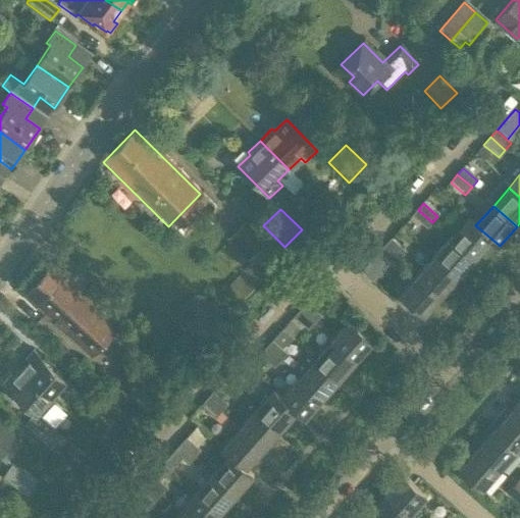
[(425,230),(432,222),(418,210),(411,217),(425,230)]
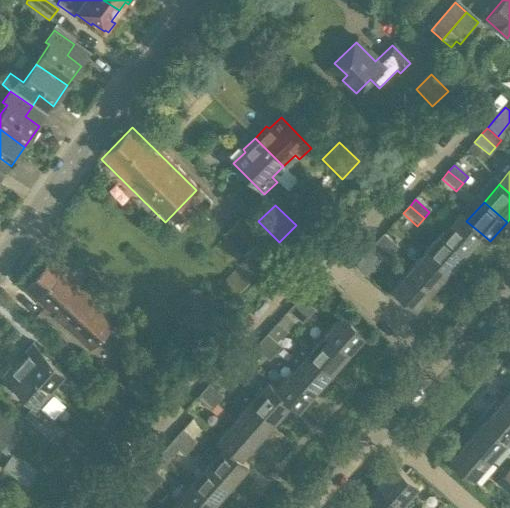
[(319,225),(330,215),(322,207),(312,217),(319,225)]
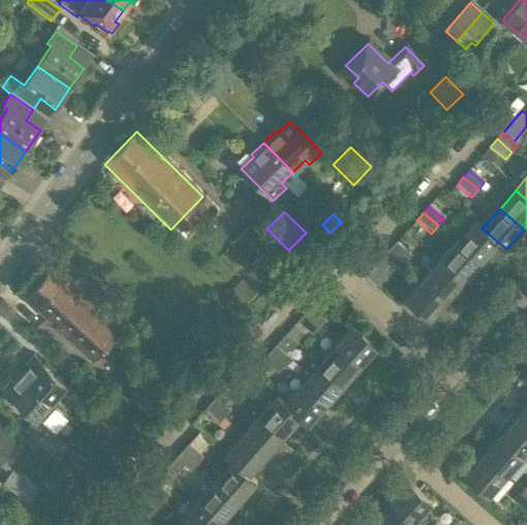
[(481,261),(498,242),(482,228),(473,221),(456,241),(465,248),(481,261)]
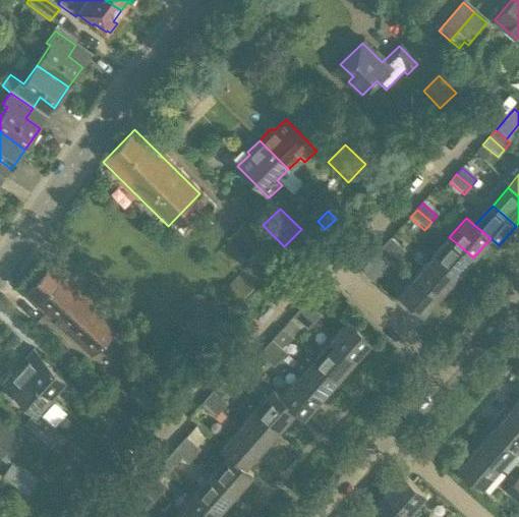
[(246,263),(265,245),(244,223),(225,241),(246,263)]
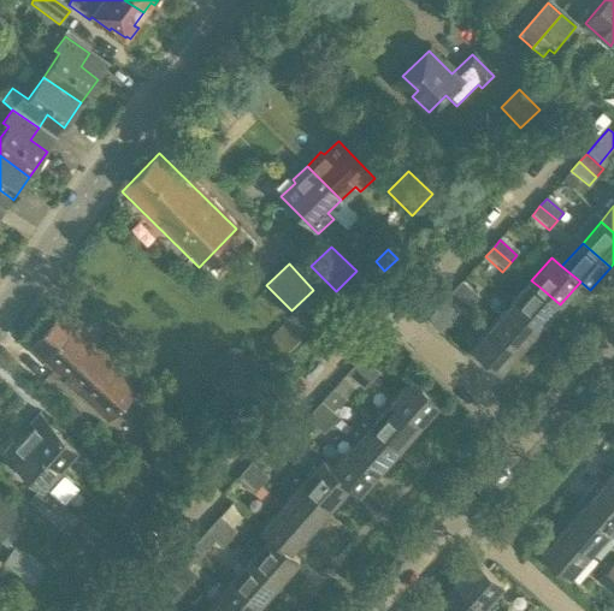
[(390,286),(399,277),(389,268),(381,278),(390,286)]
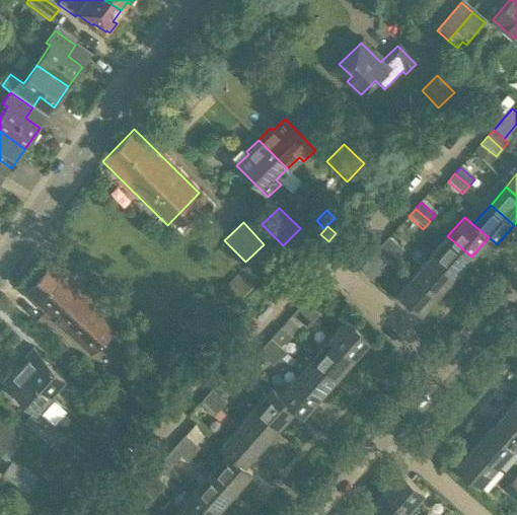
[(454,277),(471,256),(456,243),(447,236),(431,255),(454,277)]
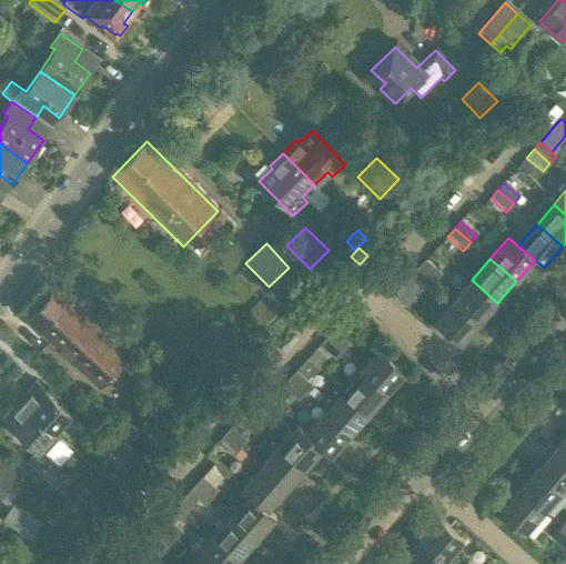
[(434,283),(440,277),(424,262),(418,269),(434,283)]
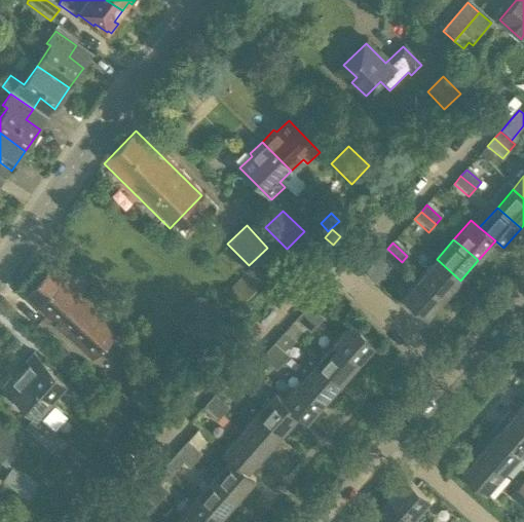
[(395,270),(402,262),(387,249),(379,257),(395,270)]
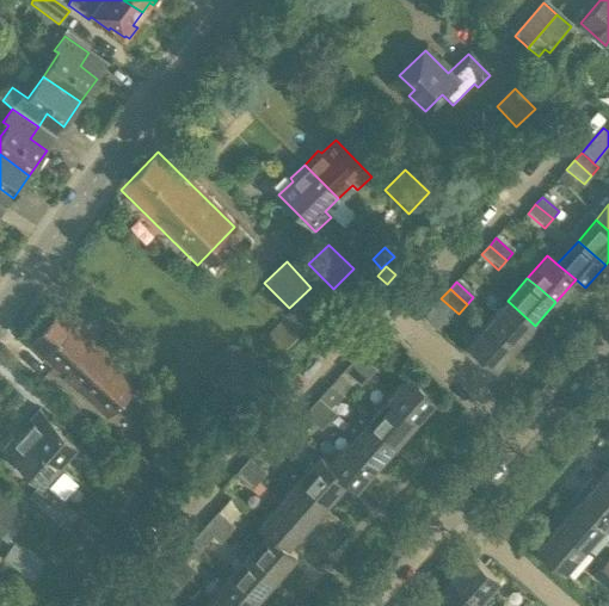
[(275,360),(328,309),(313,292),(259,344),(275,360)]
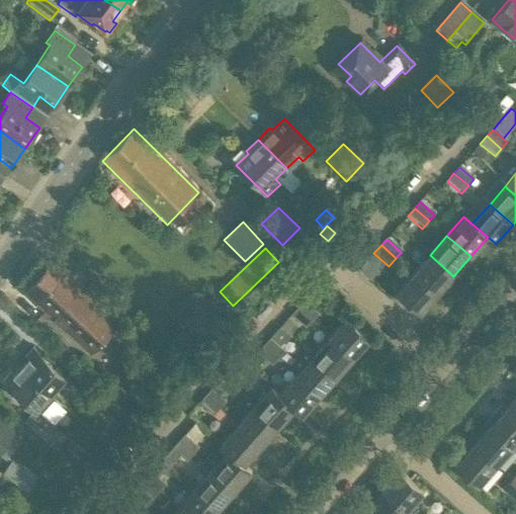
[(437,294),(453,276),(430,255),(413,273),(437,294)]
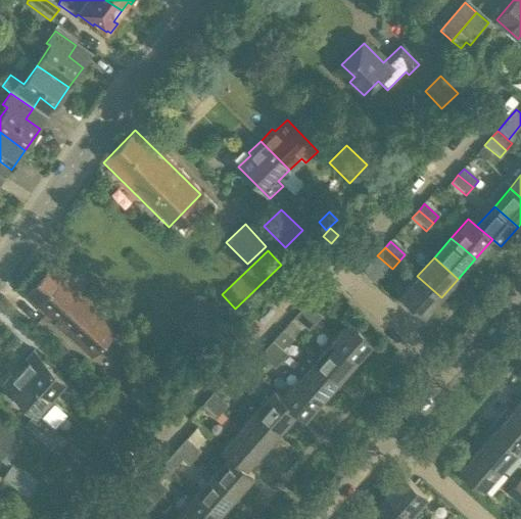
[(131,337),(53,265),(21,298),(43,320),(44,319),(88,362),(109,338),(122,347),(131,337)]
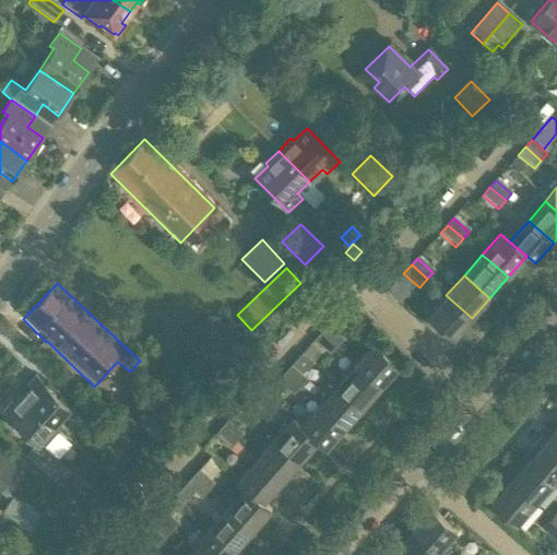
[(453,339),(472,318),(446,295),(427,316),(453,339)]
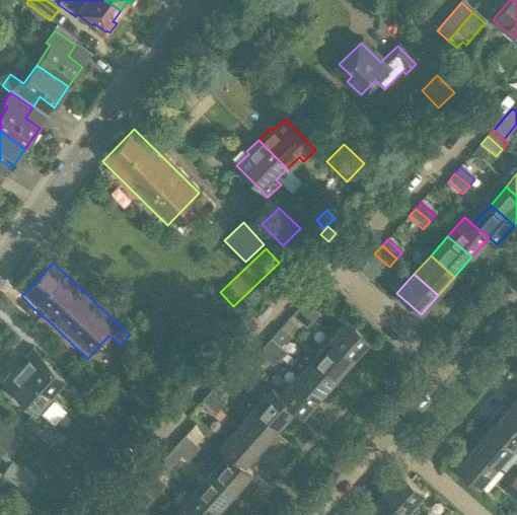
[(196,327),(209,314),(193,298),(179,311),(196,327)]
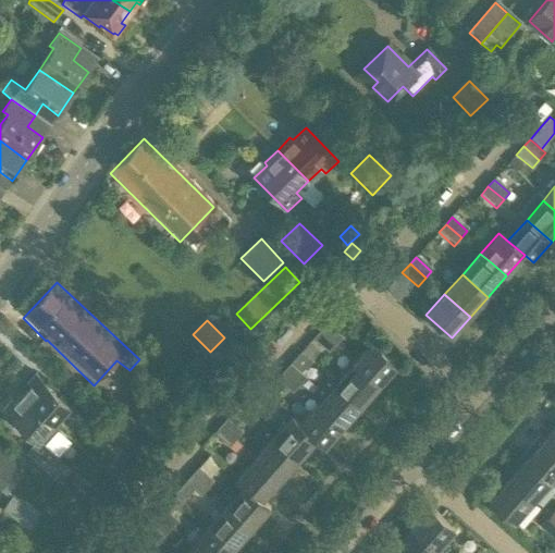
[(334,348),(341,341),(325,327),(319,334),(334,348)]
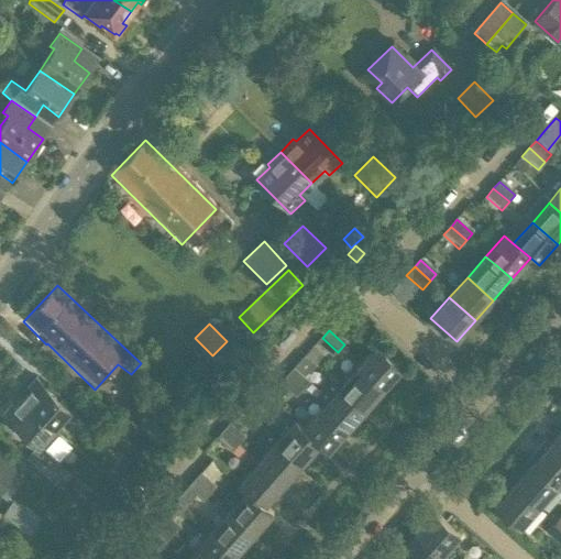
[(330,359),(338,352),(322,338),(316,344),(330,359)]
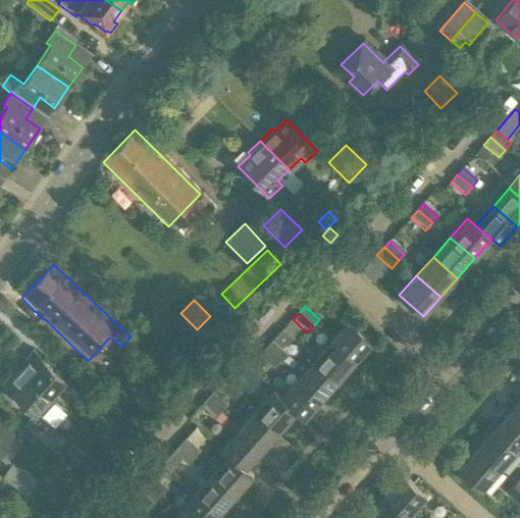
[(354,363),(371,344),(348,322),(330,342),(354,363)]
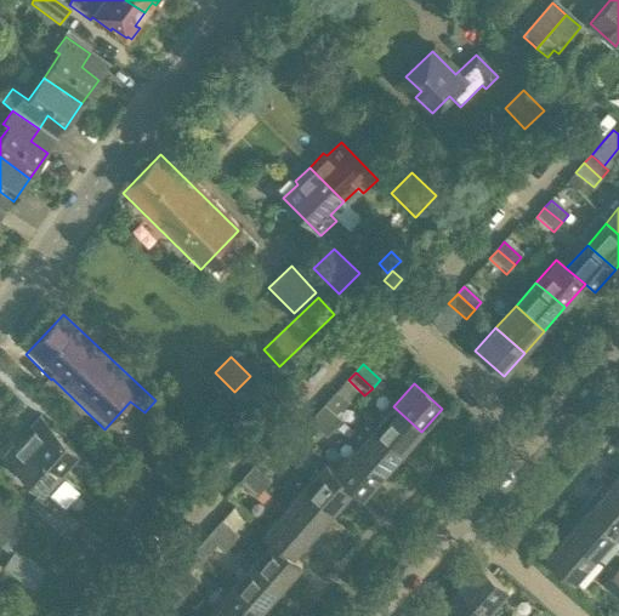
[(333,432),(340,423),(334,418),(346,405),(334,395),(314,417),(333,432)]
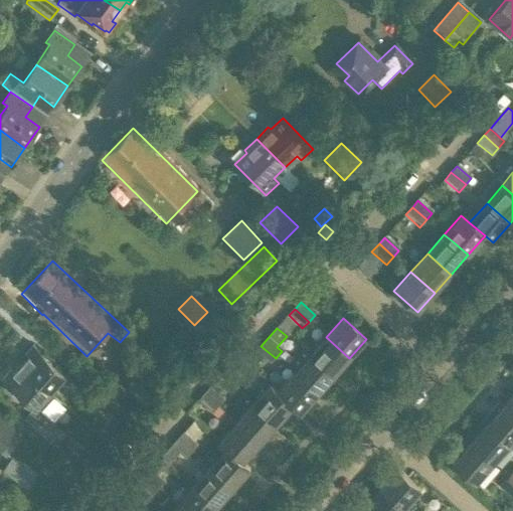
[(333,376),(349,358),(326,337),(310,356),(333,376)]
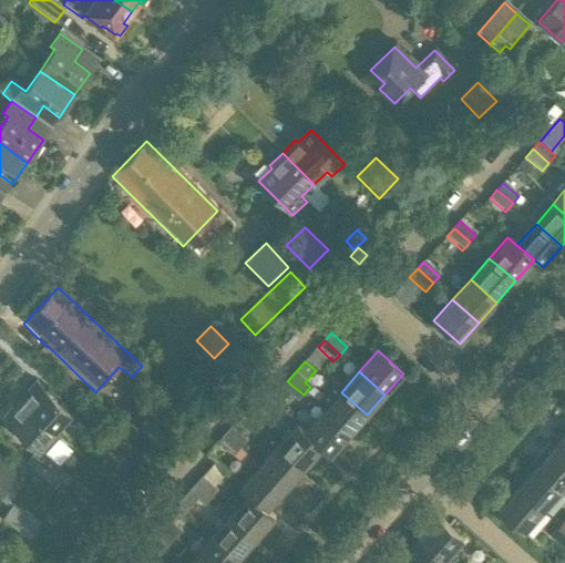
[(82,403),(88,399),(65,378),(60,382),(82,403)]
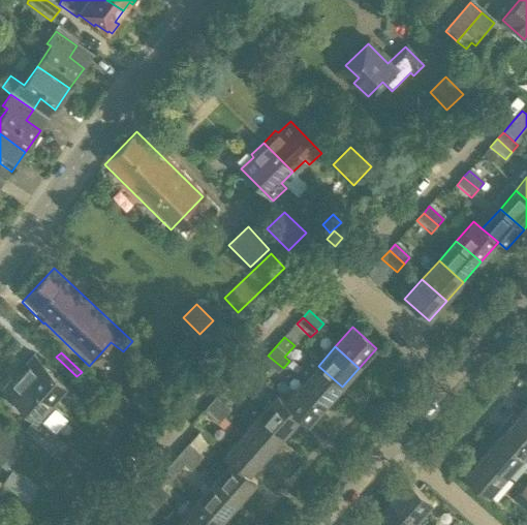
[(277,375),(283,368),(268,356),(261,363),(277,375)]
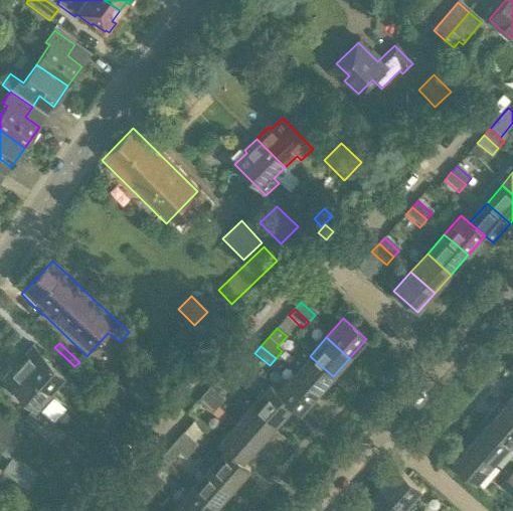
[(63,390),(70,383),(63,376),(61,376),(31,348),(22,357),(24,359),(18,367),(47,394),(57,384),(63,390)]
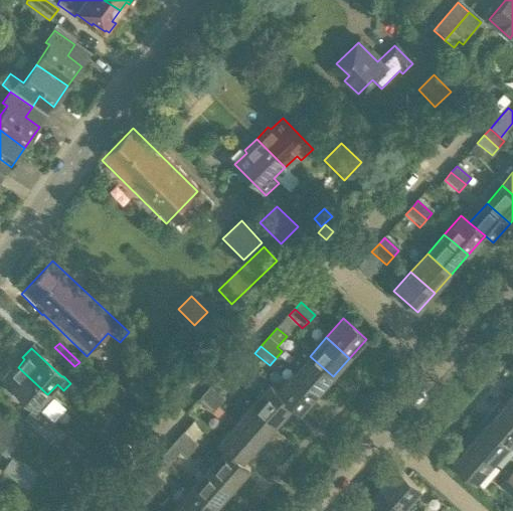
[(303,349),(286,368),(293,374),(316,395),(333,376),(310,356),(303,349)]
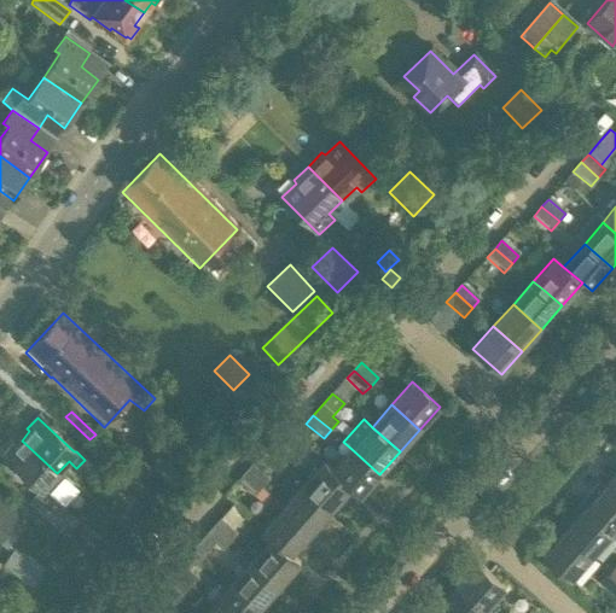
[(294,454),(301,445),(284,430),(277,438),(294,454)]
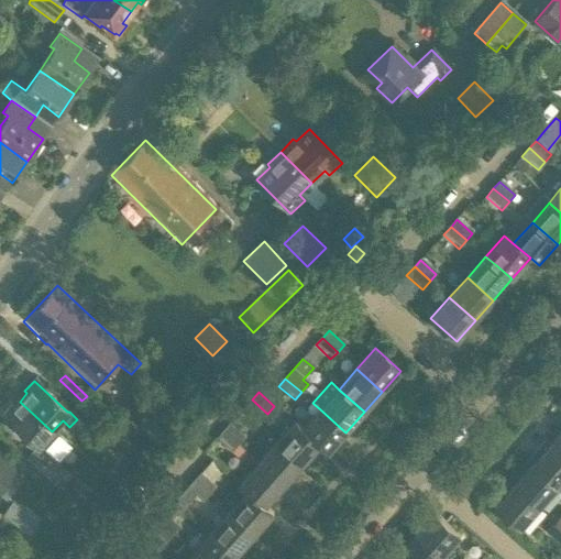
[(52,431),(20,402),(11,409),(9,407),(0,417),(34,449),(34,450),(42,458),(50,450),(42,442),(52,431)]
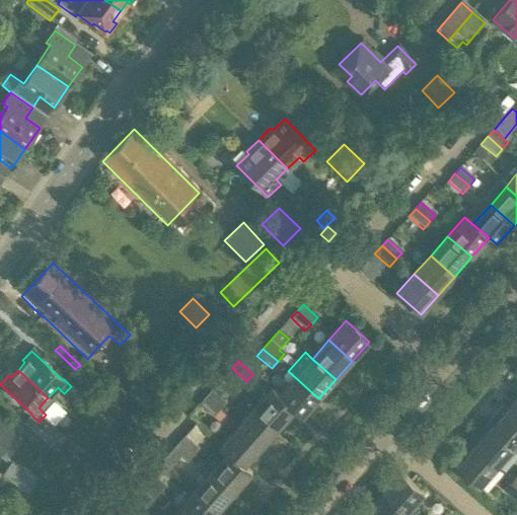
[(92,407),(103,394),(85,377),(74,389),(92,407)]
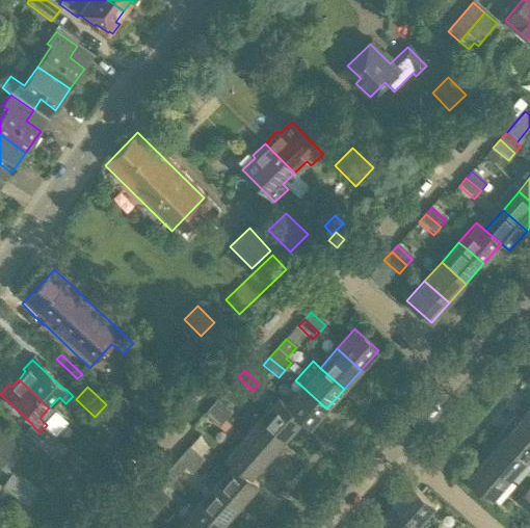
[(302,387),(285,407),(300,421),(309,428),(326,408),(302,387)]
